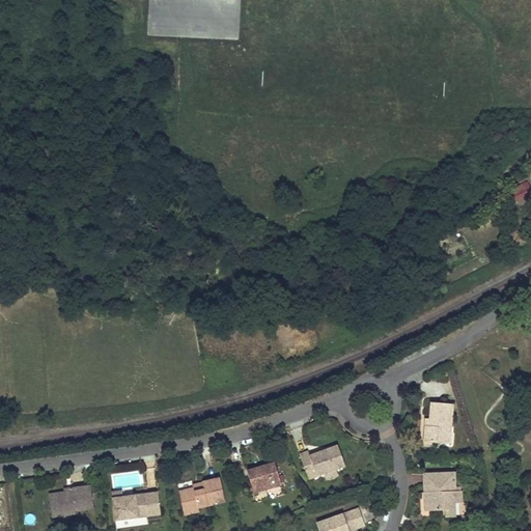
[(513,195),(516,200),(526,195),(524,190),(513,195)]
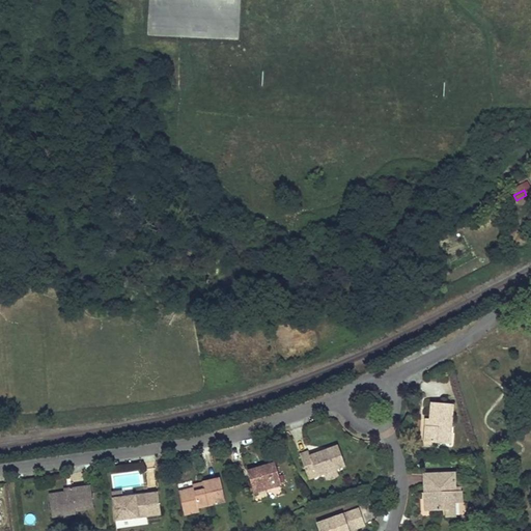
[(307,234),(301,239),(304,243),(310,239),(307,234)]
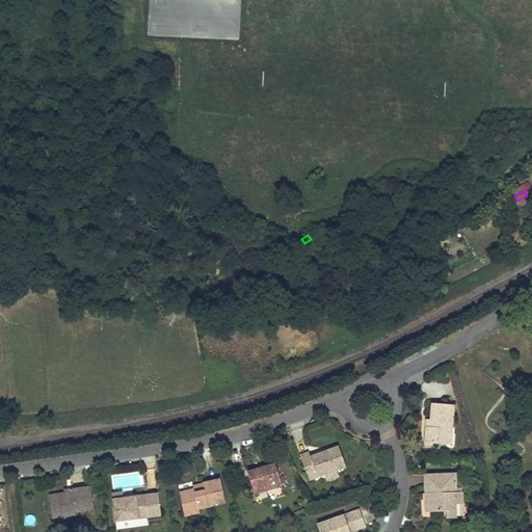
[(446,433),(453,433),(455,405),(433,404),(432,421),(432,427),(427,427),(427,433),(426,444),(445,445),(446,433)]
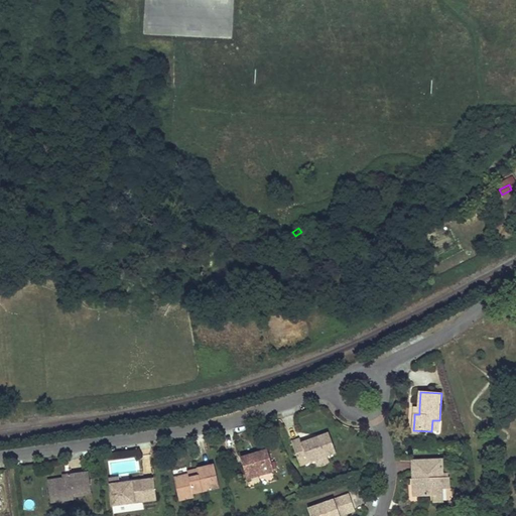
[(337,453),(329,432),(301,442),(300,437),(295,439),(290,441),(296,457),(305,453),(309,463),(337,453)]
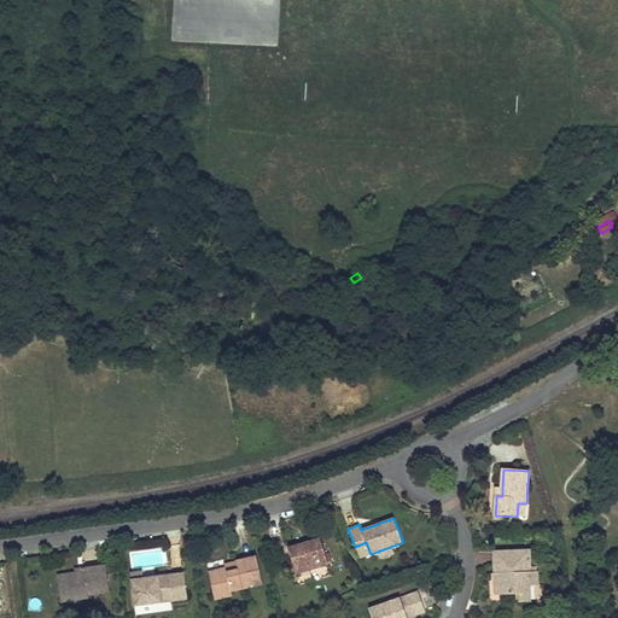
[(305,543),(289,548),(296,575),(328,564),(321,538),(305,543)]
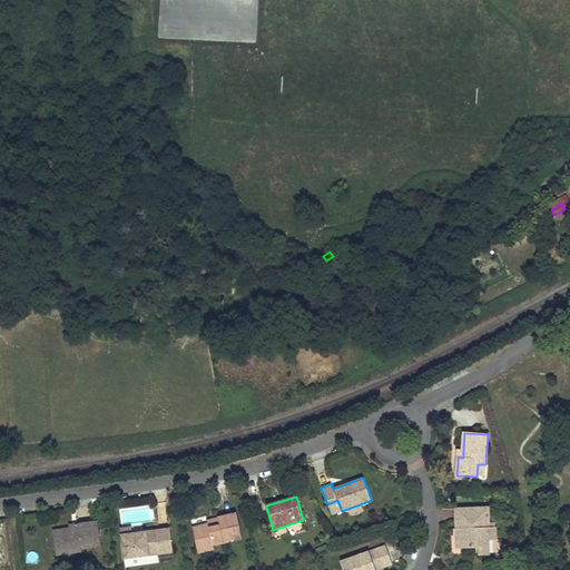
[(327,504),(331,514),(342,511),(337,500),(327,504)]
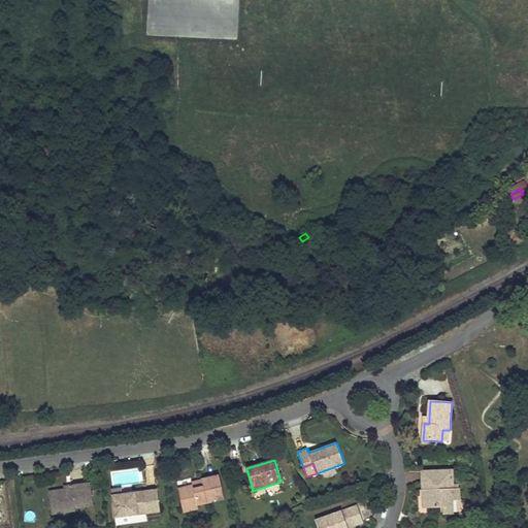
[(453,469),(425,470),(425,482),(426,490),(430,490),(431,508),(447,507),(448,515),(456,514),(455,501),(461,500),(460,488),(454,489),(453,469)]
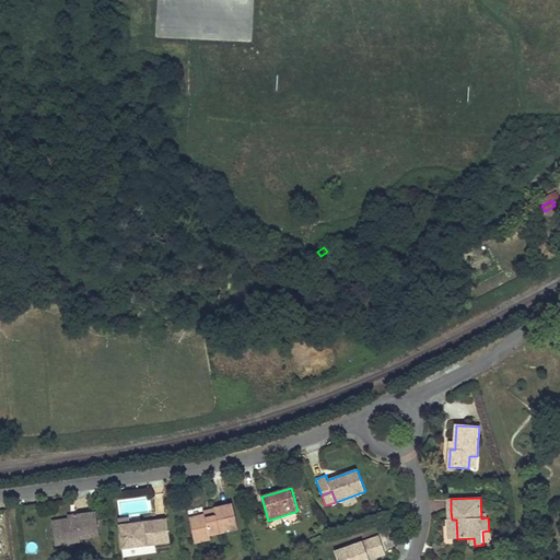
[(237,531),(233,505),(221,508),(213,510),(214,513),(202,516),(191,518),(195,536),(209,533),(209,536),(237,531)]
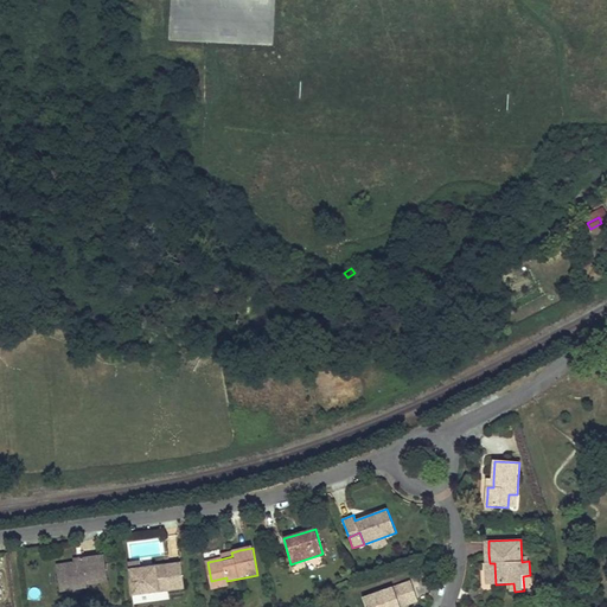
[(84,563),(58,567),(61,583),(74,581),(75,590),(89,588),(88,586),(109,582),(106,557),(96,558),(83,560),(84,563)]
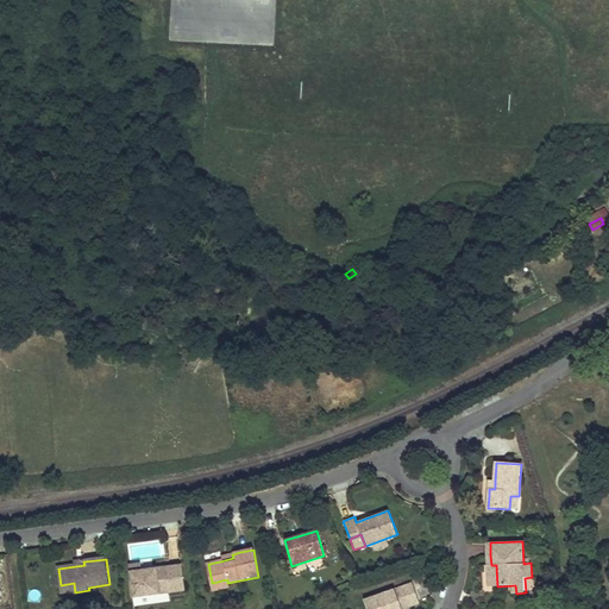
[(184,591),(182,563),(170,564),(142,567),(142,572),(143,585),(144,595),(184,591)]
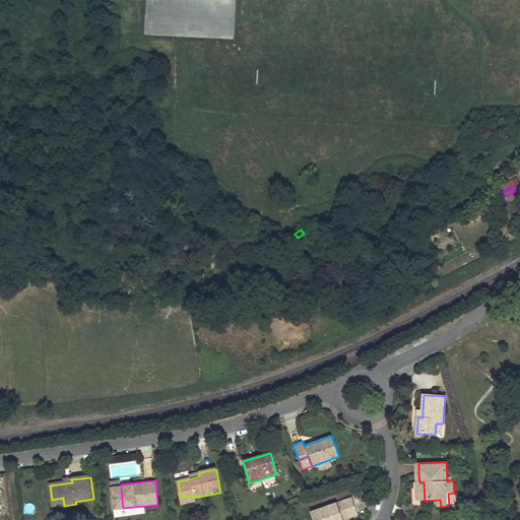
[(194,495),(181,498),(182,504),(195,501),(194,498),(194,495)]
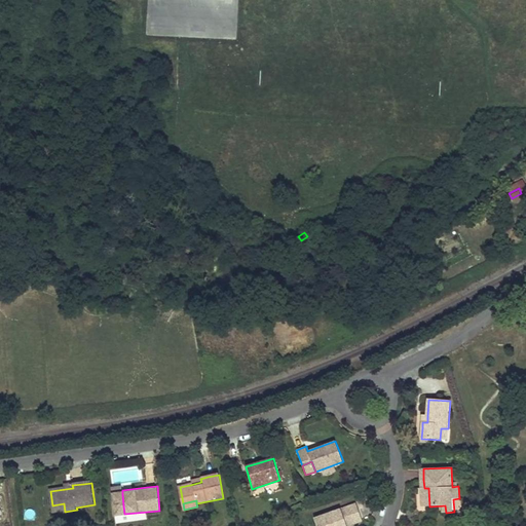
[(64,503),(52,505),(53,513),(65,512),(64,503)]
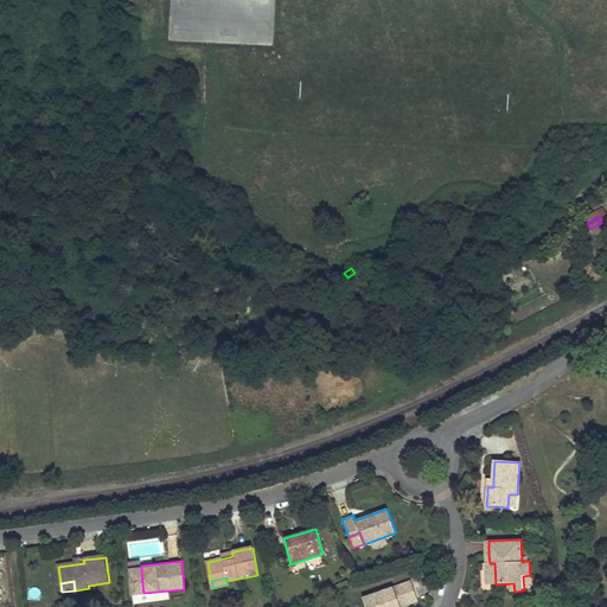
[(363,599),(365,606),(398,606),(400,606),(409,604),(419,600),(411,581),(381,592),(382,595),(375,598),(374,594),(363,599)]
